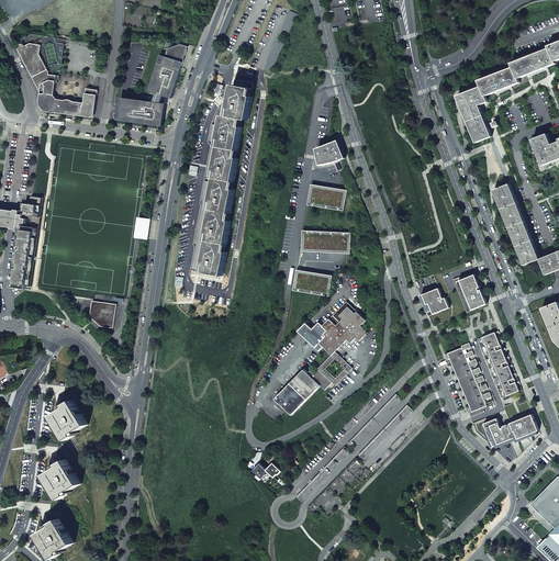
[(286,33),(294,14),(287,11),(278,30),(286,33)]
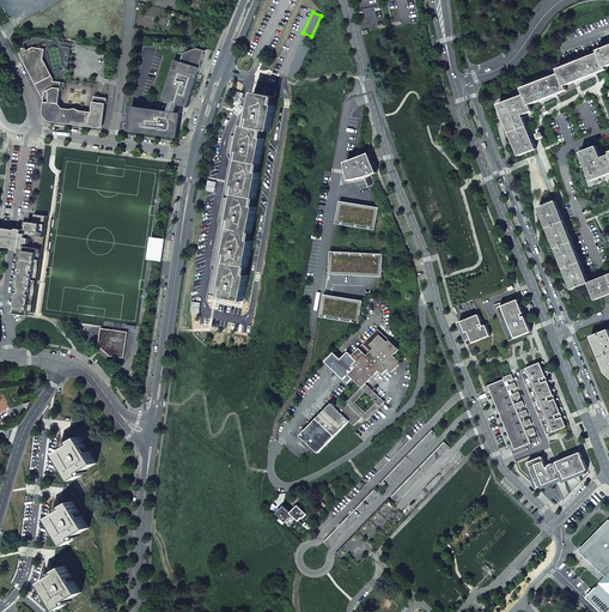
[(299,41),(285,74),(292,77),(308,44),(299,41)]
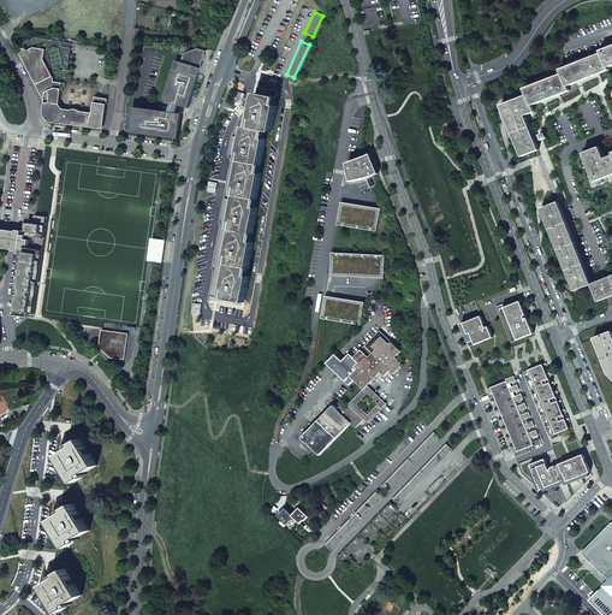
[(498,105),(520,155),(535,148),(522,114),(532,111),(529,105),(566,89),(565,86),(605,69),(605,66),(611,63),(611,43),(598,49),(599,52),(557,69),(559,74),(522,88),(524,94),(498,105)]
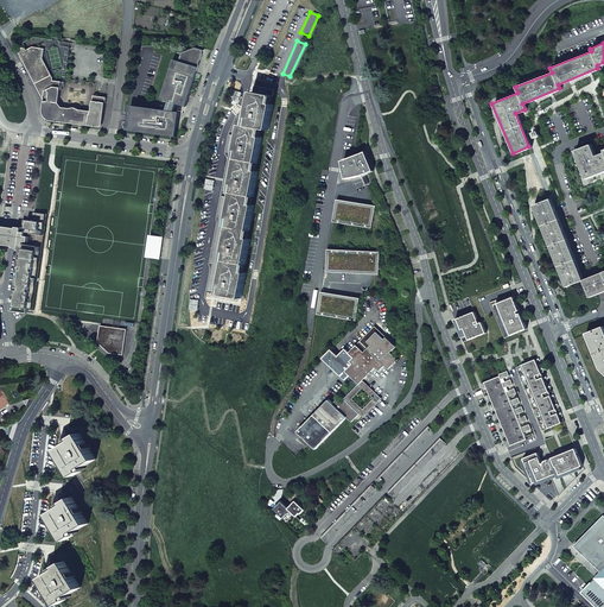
[(183,106),(201,48),(194,45),(194,48),(179,52),(177,61),(175,69),(169,68),(159,97),(183,106)]
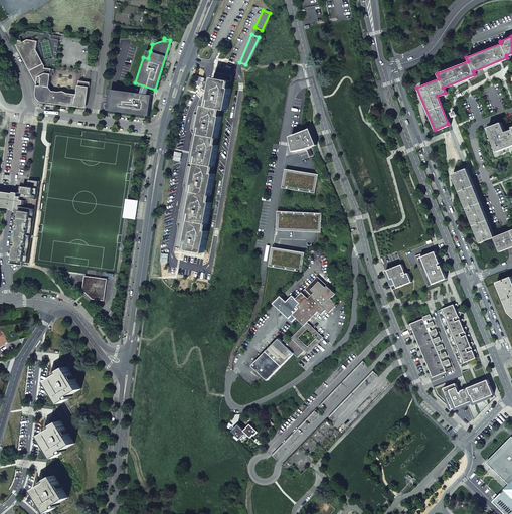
[(42,64),(34,48),(35,40),(25,39),(20,41),(20,40),(18,40),(17,40),(15,40),(14,41),(14,42),(14,43),(34,84),(33,92),(33,95),(34,96),(35,98),(37,100),(38,101),(40,102),(80,107),(81,107),(82,107),(83,106),(84,104),(88,81),(76,80),(74,94),(50,90),(47,87),(49,68),(42,67),(42,64)]
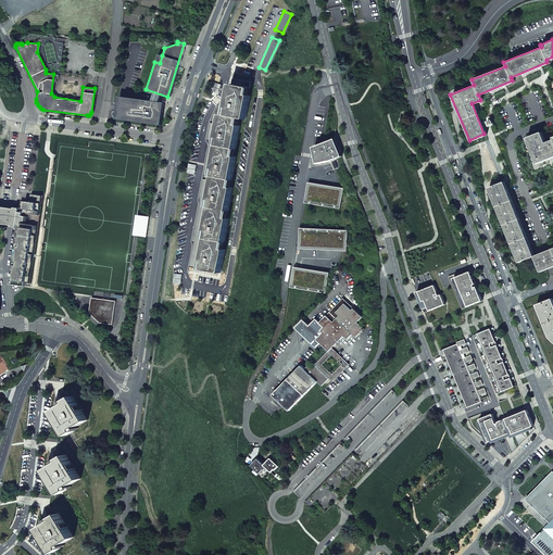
[(203,261),(202,269),(217,272),(222,249),(218,248),(220,240),(222,241),(226,217),(222,217),(223,210),(225,210),(229,187),(225,186),(227,178),(229,179),(234,155),(229,155),(230,148),(233,148),(237,125),(233,124),(234,116),(242,118),(248,95),(243,93),(244,87),(247,87),(248,82),(229,77),(228,84),(224,106),(228,108),(227,115),(218,113),(214,137),(218,137),(216,144),(214,144),(210,167),(214,168),(213,176),(211,175),(206,199),(211,199),(210,206),(208,206),(202,229),(208,230),(205,238),(203,237),(199,261),(203,261)]
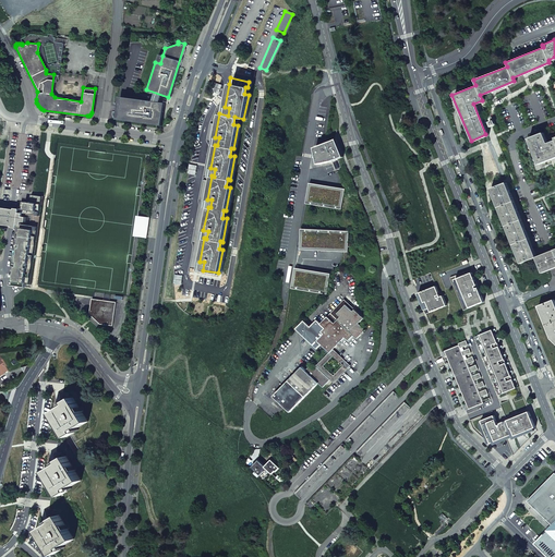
[(163,103),(121,97),(118,119),(159,124),(160,113),(163,103)]
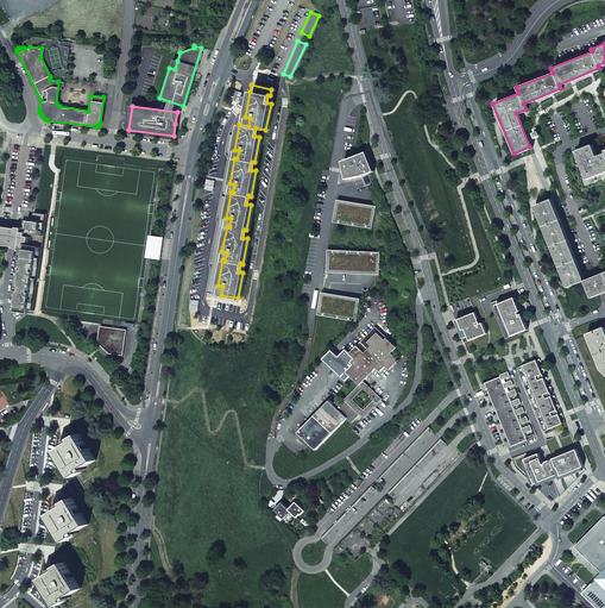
[(234,136),(226,133),(224,154),(226,154),(219,192),(227,193),(234,155),(231,155),(234,136)]
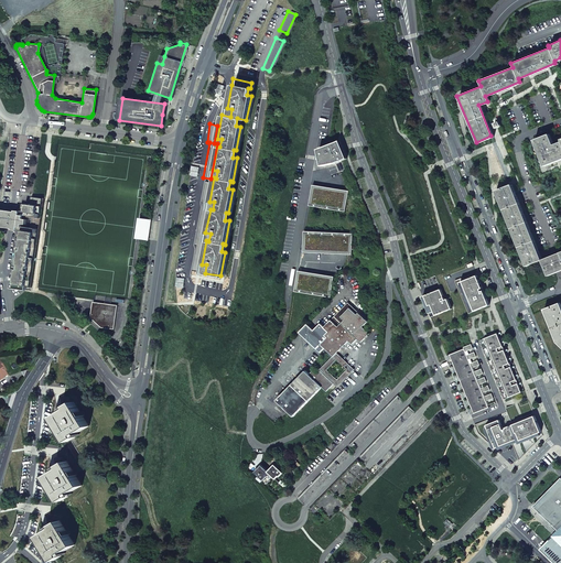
[(560,138),(559,139),(560,141),(551,144),(547,133),(531,140),(542,165),(560,157),(560,138)]
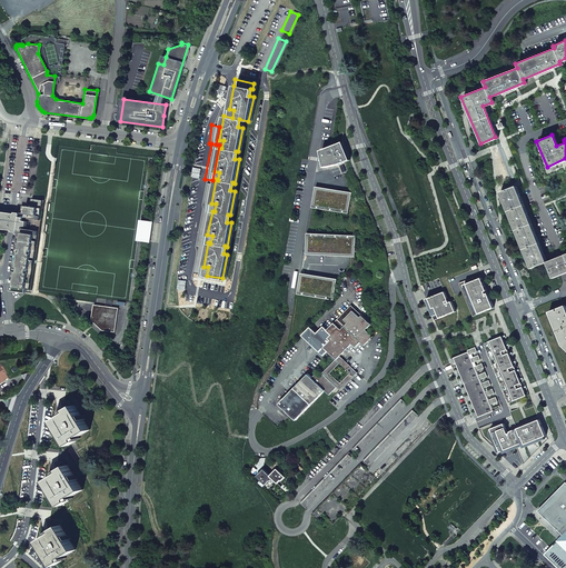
[(318,150),(323,167),(336,163),(339,172),(344,171),(341,161),(348,159),(340,141),(318,150)]
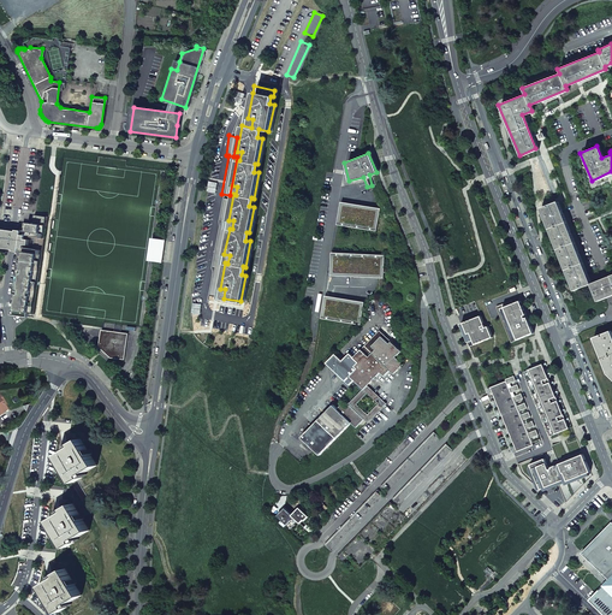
[(230,199),(221,197),(209,295),(215,296),(219,270),(218,268),(226,223),(225,222),(230,199)]
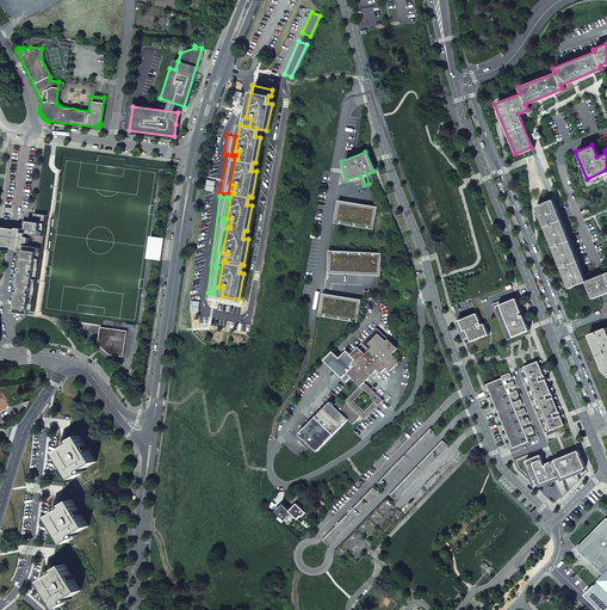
[(335,199),(332,222),(370,228),(373,205),(335,199)]
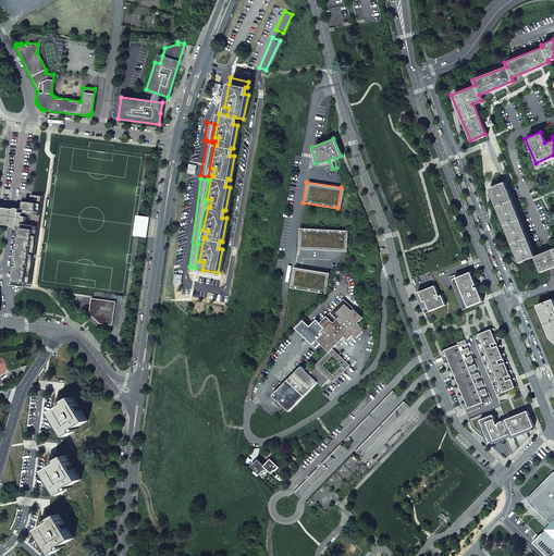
[(488,187),(517,262),(532,256),(503,182),(488,187)]
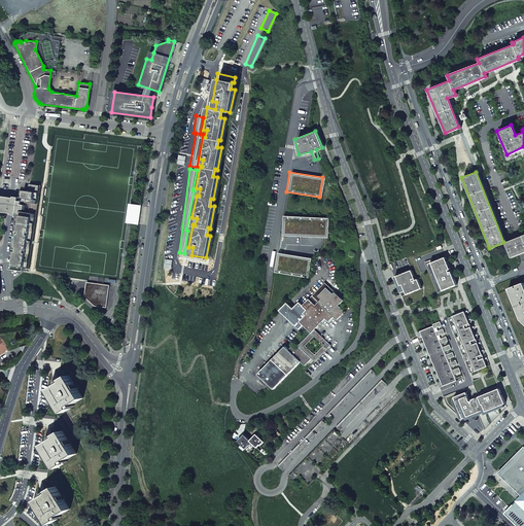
[(26,191),(18,190),(16,200),(8,199),(2,198),(2,196),(0,196),(0,211),(0,209),(7,210),(14,211),(8,257),(9,257),(8,265),(10,265),(9,269),(22,270),(22,267),(26,268),(38,184),(27,183),(26,191)]
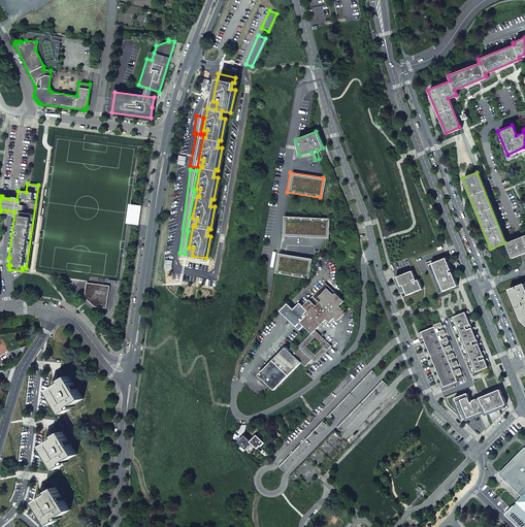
[(129,203),(126,223),(136,224),(139,205),(129,203)]
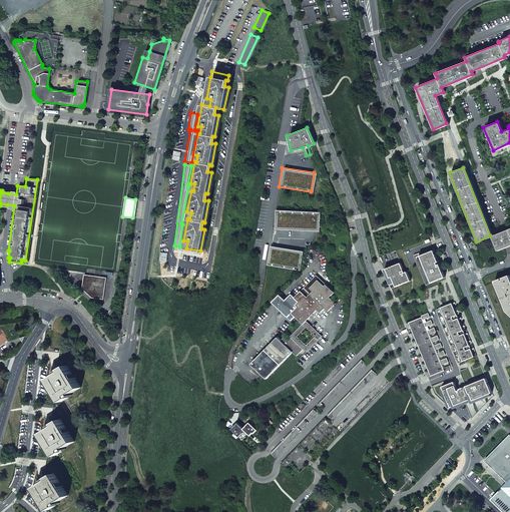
[(274,209),(273,228),(317,230),(318,211),(274,209)]
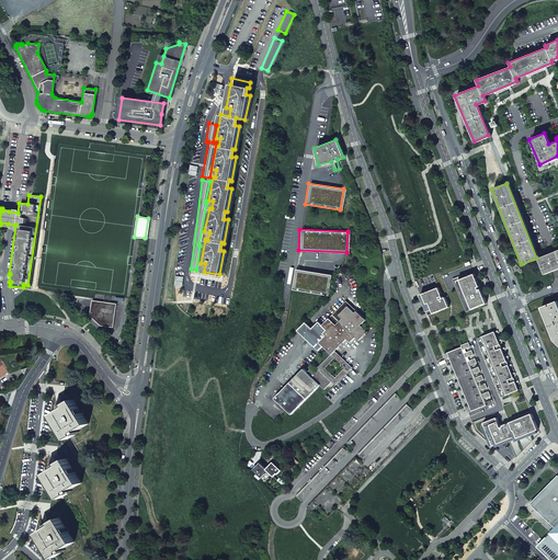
[(536,258),(543,273),(557,266),(557,249),(536,258)]
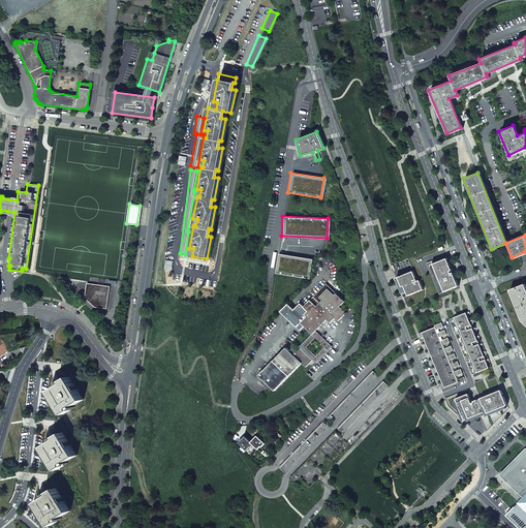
[(277,253),(274,273),(307,278),(310,258),(277,253)]
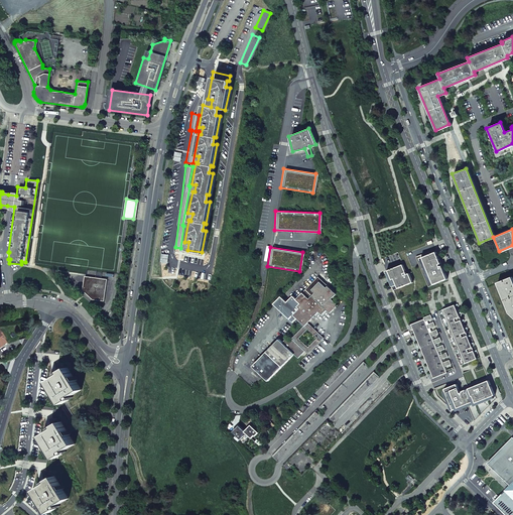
[(432,248),(413,256),(416,261),(426,286),(445,278),(432,248)]
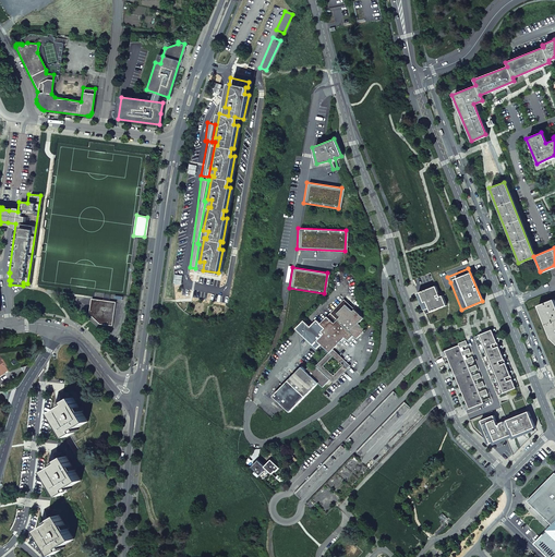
[(433,286),(418,292),(422,302),(424,301),(429,311),(444,304),(439,294),(437,295),(433,286)]
